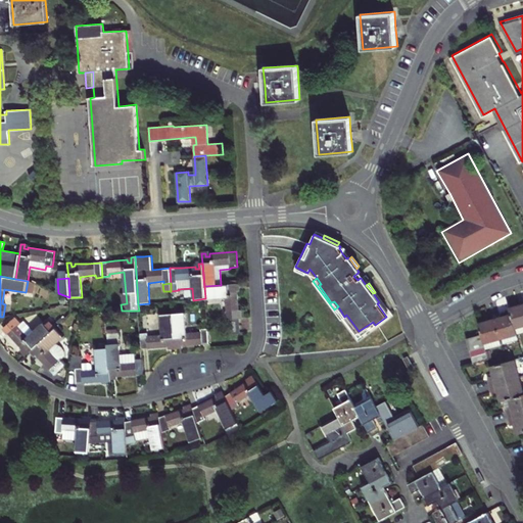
[(204,286),(205,298),(226,297),(227,312),(224,313),(225,335),(240,334),(239,319),(241,319),(241,315),(241,311),(238,311),(237,291),(235,292),(234,288),(239,288),(239,284),(238,284),(237,284),(226,285),(221,285),(204,286)]
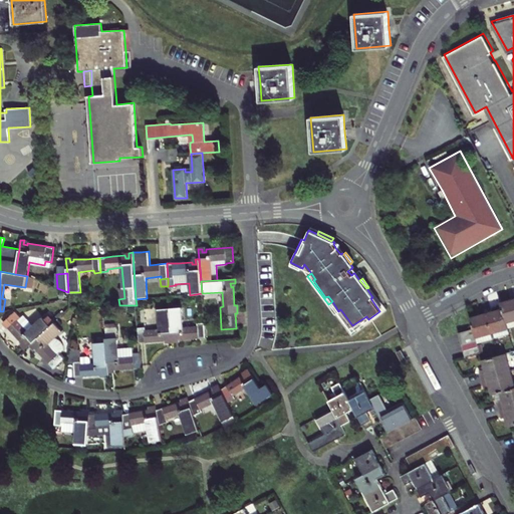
[(513,319),(513,298),(509,300),(501,302),(503,308),(507,322),(513,319)]
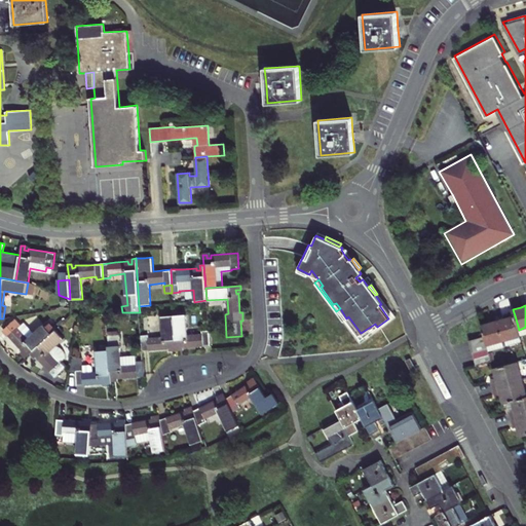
[(149,338),(148,335),(141,335),(143,350),(155,349),(168,348),(168,347),(173,346),(173,350),(177,350),(174,315),(161,316),(162,337),(149,338)]
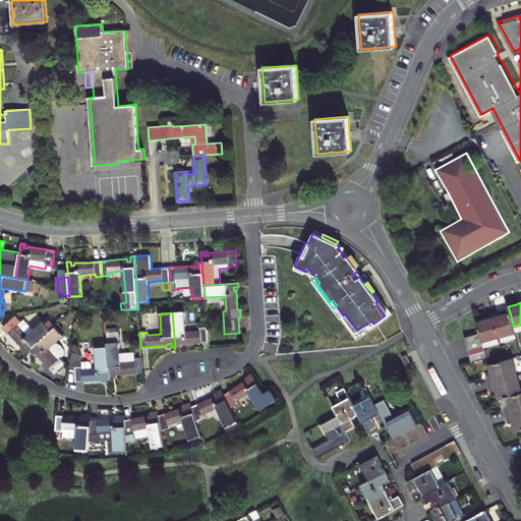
[(182,342),(182,344),(195,343),(208,342),(208,339),(207,330),(207,328),(199,328),(200,332),(185,333),(184,312),(172,312),(175,347),(178,347),(178,343),(182,342)]
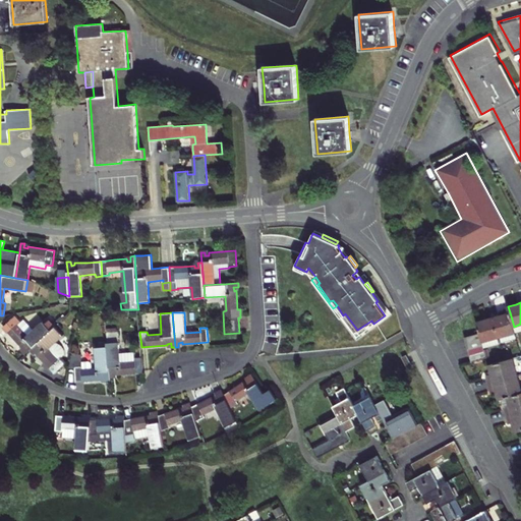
[(514,327),(510,312),(502,314),(494,316),(499,337),(508,334),(515,333),(514,327)]
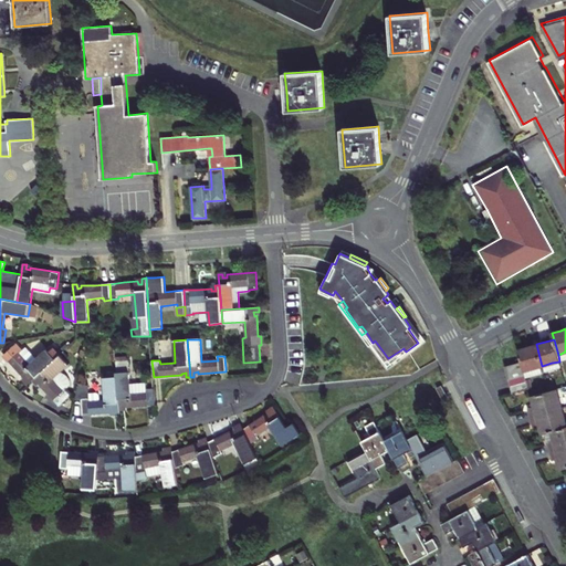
[(388,358),(375,341),(373,343),(371,344),(387,365),(406,352),(404,348),(388,358)]
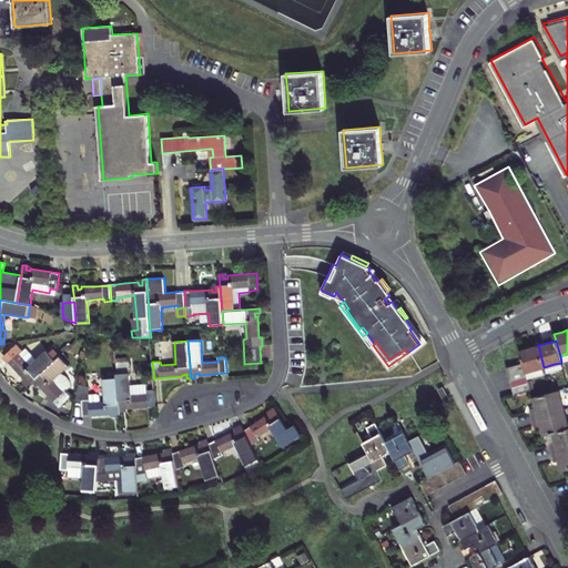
[(544,367),(538,345),(529,348),(520,351),(524,363),(526,369),(526,372),(544,367)]
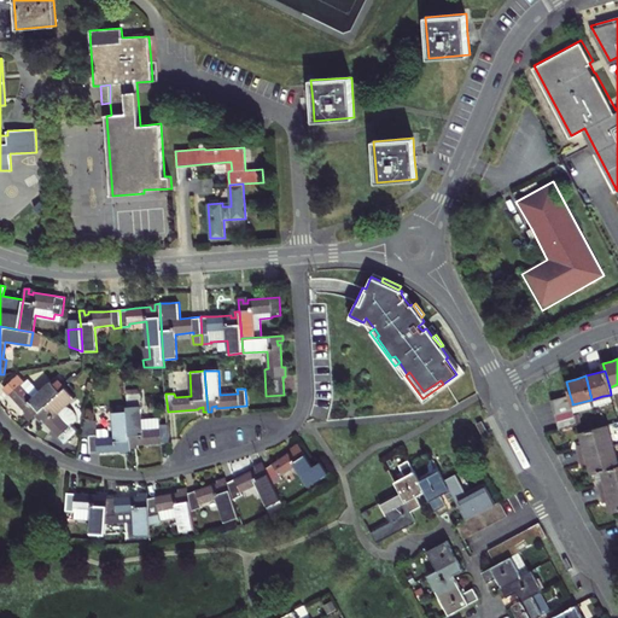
[(36,415),(60,392),(50,382),(40,391),(28,379),(24,383),(18,377),(5,389),(16,401),(27,412),(29,410),(31,413),(28,417),(31,420),(36,415)]
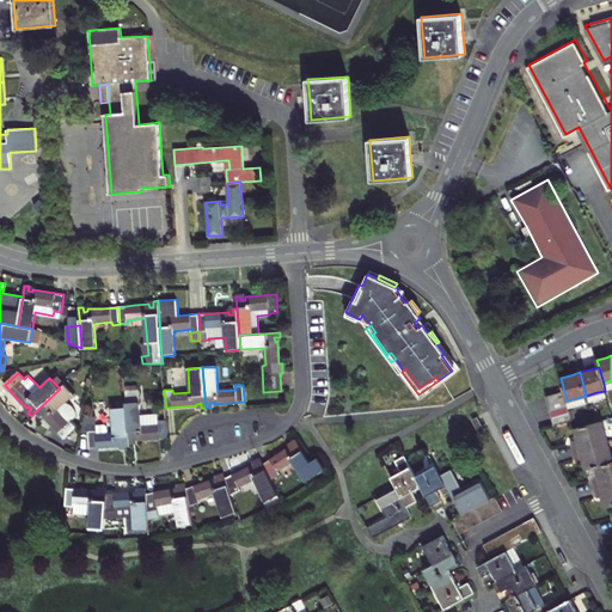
[(44,414),(43,416),(53,427),(63,439),(77,427),(71,420),(75,416),(73,410),(71,405),(65,403),(75,395),(69,389),(73,385),(68,380),(60,389),(36,411),(38,415),(42,411),(44,414)]
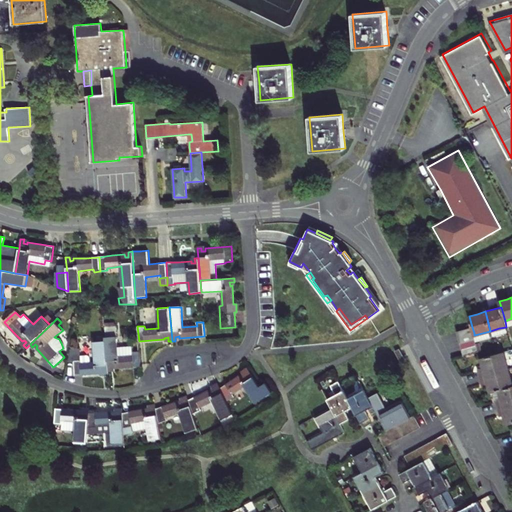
[(115,366),(115,368),(128,367),(141,366),(139,351),(132,351),(132,345),(117,346),(116,326),(106,327),(106,336),(105,336),(105,340),(107,370),(111,370),(111,366),(115,366)]
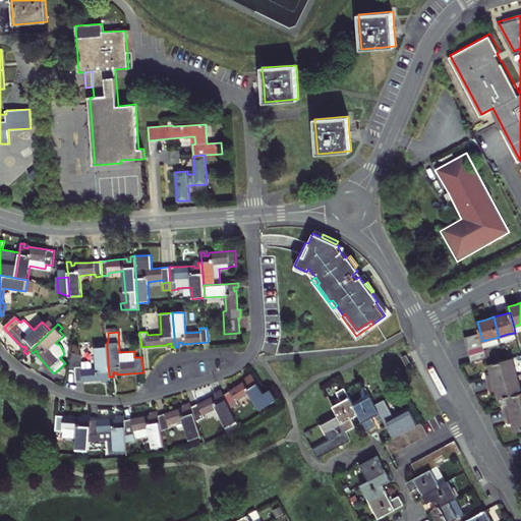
[(465,338),(466,343),(482,339),(480,333),(465,338)]
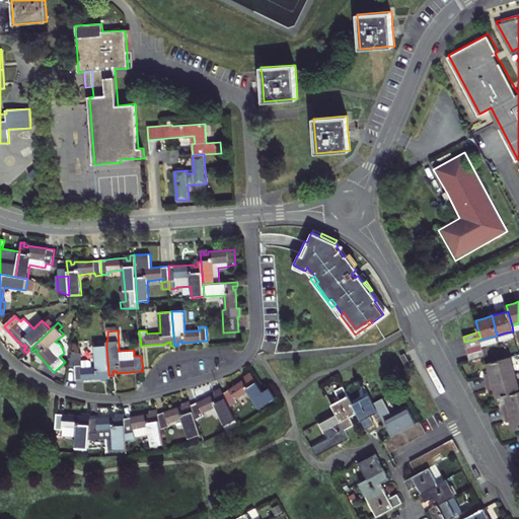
[(497,336),(499,342),(507,340),(506,332),(497,336)]
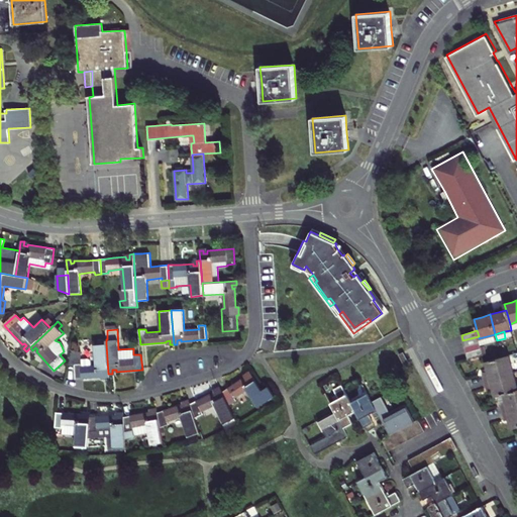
[(462,340),(464,347),(480,342),(479,338),(479,336),(462,340)]
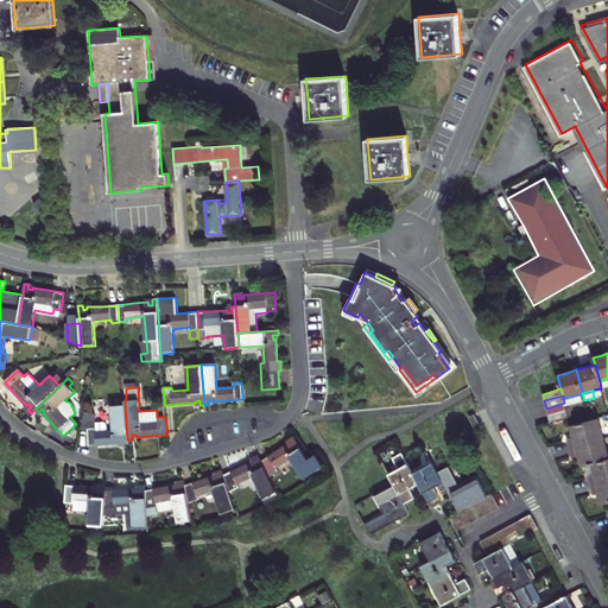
[(546,409),(549,415),(567,410),(564,403),(546,409)]
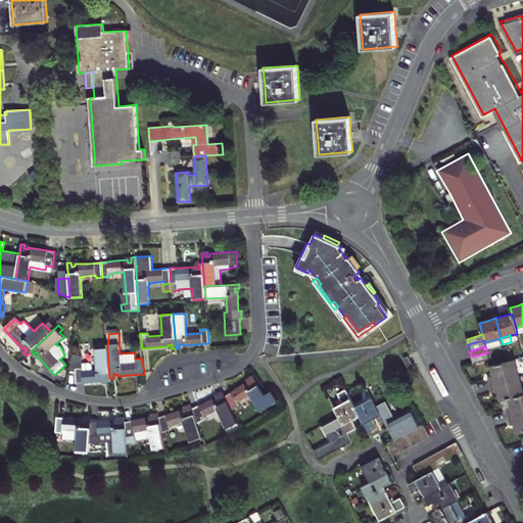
[(82,357),(77,357),(76,369),(77,383),(89,382),(102,381),(102,380),(105,379),(105,383),(110,383),(109,378),(107,347),(96,348),(97,370),(92,370),(92,365),(90,364),(83,364),(82,357)]
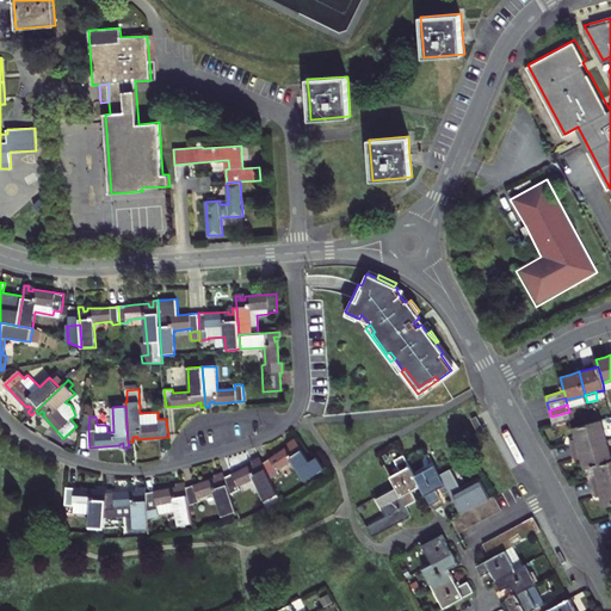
[(551,417),(554,425),(572,419),(569,412),(551,417)]
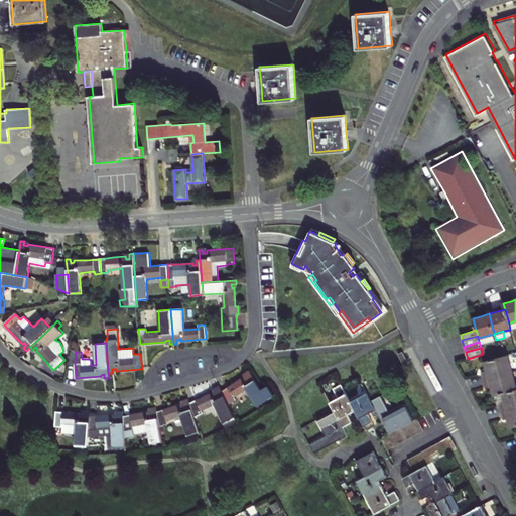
[(508,355),(500,357),(484,361),(486,371),(481,372),(482,376),(483,380),(513,372),(508,355)]
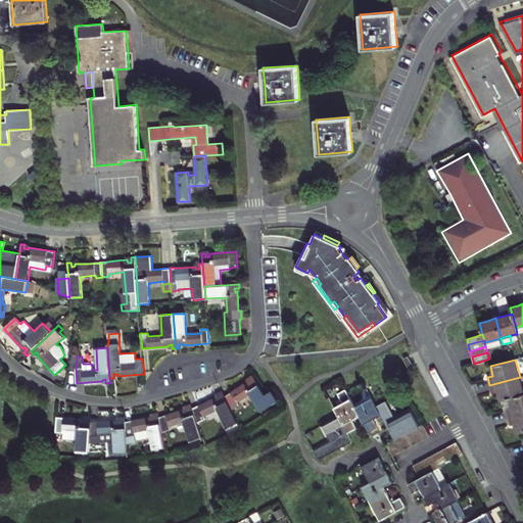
[(225,396),(232,410),(238,405),(237,402),(249,394),(262,412),(278,400),(272,390),(265,394),(252,375),(249,377),(251,381),(248,382),(247,381),(236,388),(225,396)]
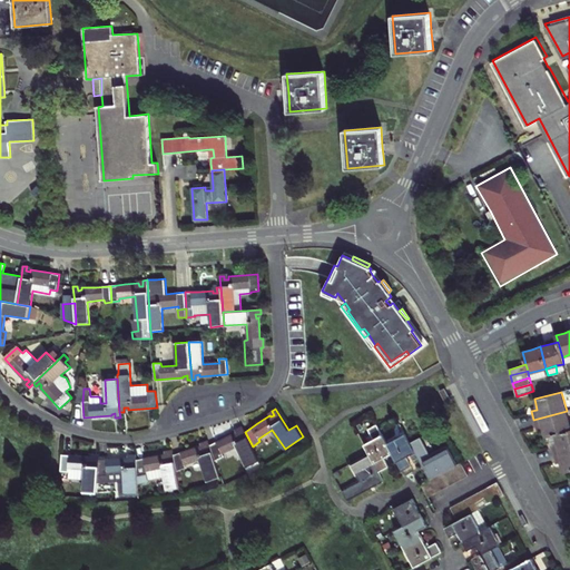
[(551,435),(554,434),(569,429),(569,423),(567,411),(533,420),(534,424),(536,429),(542,426),(544,436),(551,435)]
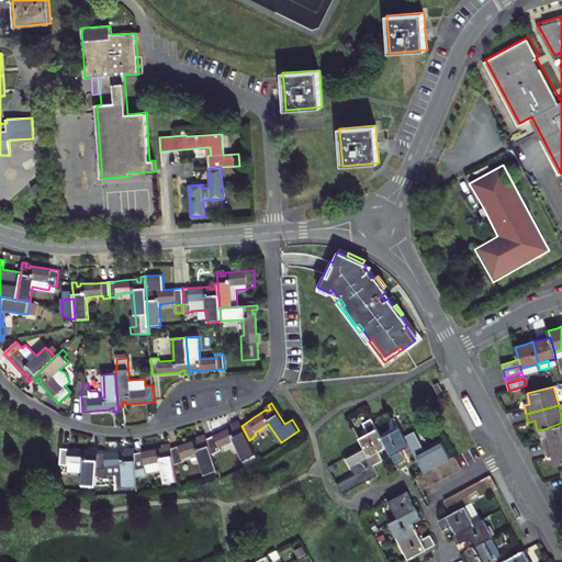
[(386,447),(381,438),(371,420),(371,419),(362,424),(368,434),(359,439),(363,448),(373,465),(379,463),(383,460),(378,451),(386,447)]
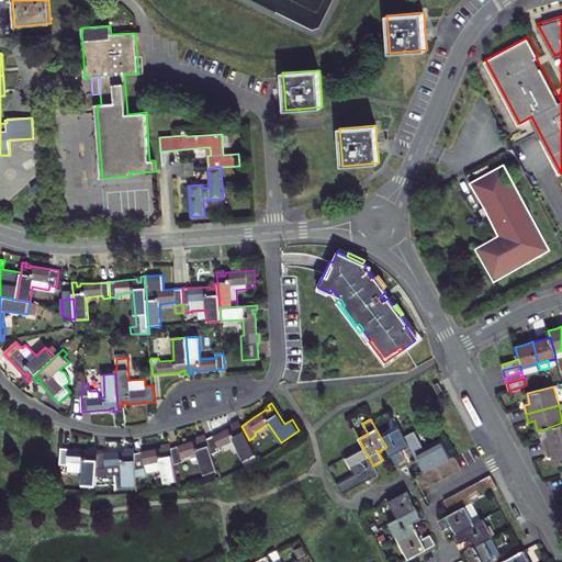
[(249,440),(242,426),(239,420),(235,423),(237,427),(234,428),(233,427),(220,433),(208,439),(212,453),(221,450),(220,447),(234,440),(244,460),(256,454),(249,440)]
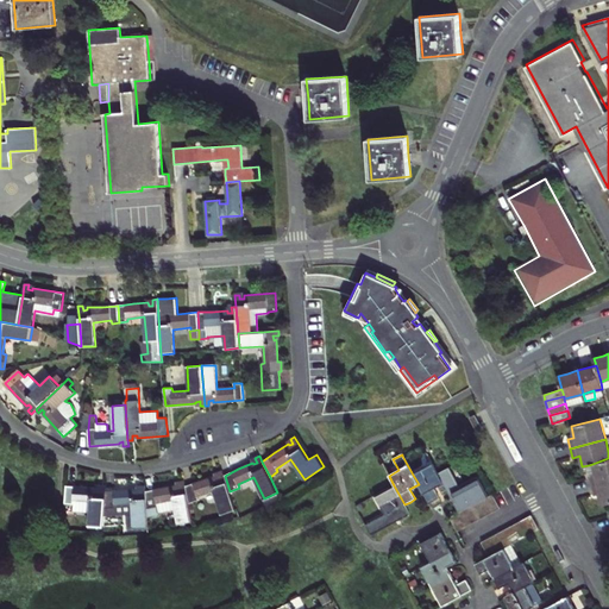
[(590,482),(591,487),(608,482),(608,458),(592,464),(595,476),(591,476),(589,477),(590,482)]
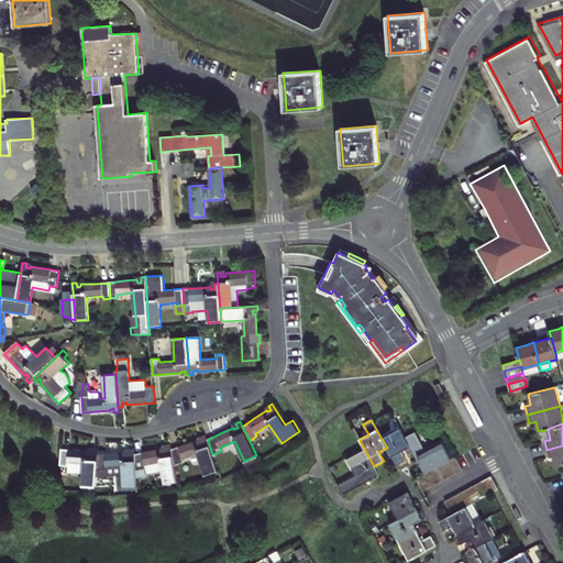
[(400,429),(382,439),(387,448),(396,466),(406,461),(403,456),(400,452),(410,446),(406,438),(400,429)]
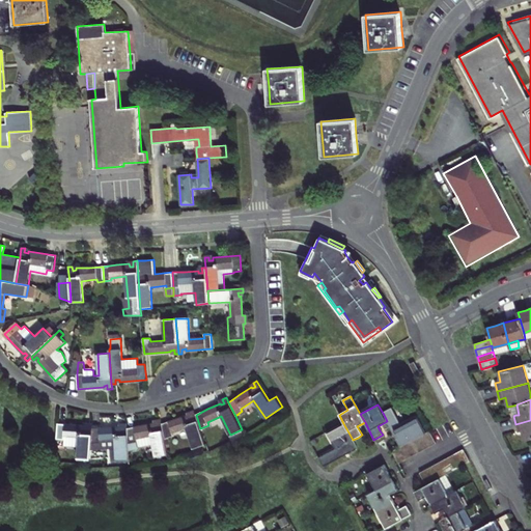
[(411,441),(417,438),(423,434),(426,432),(417,416),(400,424),(391,409),(383,413),(387,421),(391,429),(396,439),(400,447),(404,445),(411,441)]
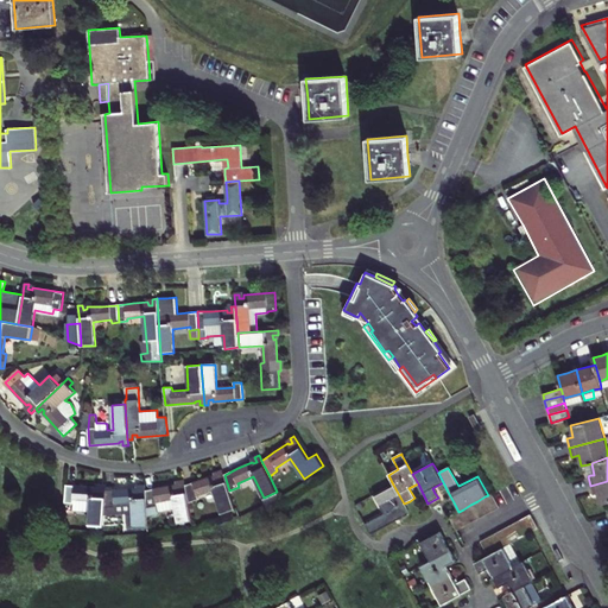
[(215,477),(214,475),(200,480),(185,485),(189,501),(198,499),(197,495),(214,489),(221,512),(235,507),(229,491),(225,475),(223,469),(217,472),(219,476),(215,477)]
